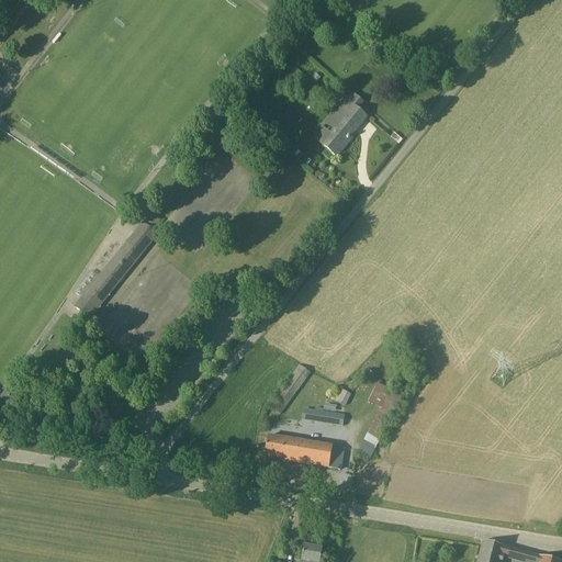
[(385,52),(380,46),(373,54),(380,58),(385,52)]
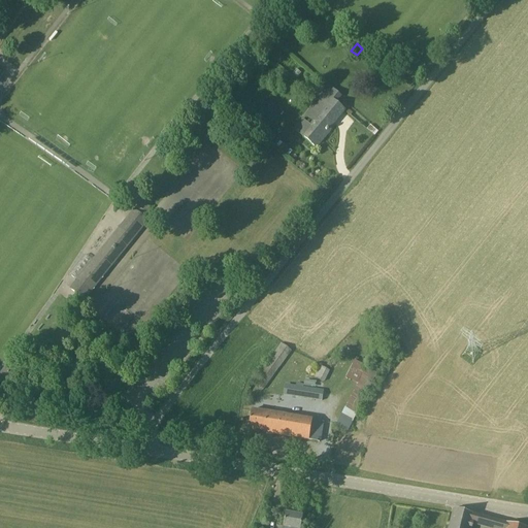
[(326,95),(307,118),(312,122),(310,126),(304,121),(296,131),(315,146),(344,110),(326,95)]
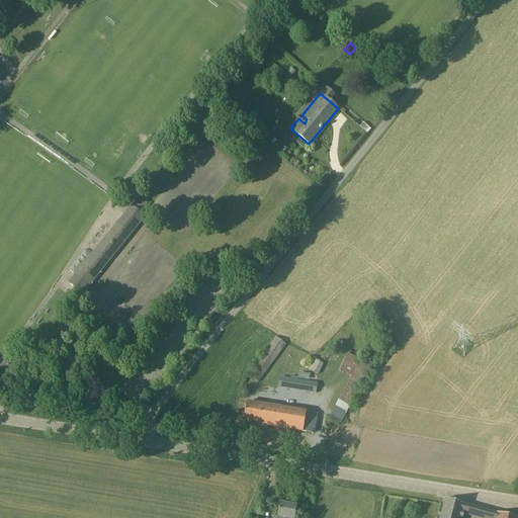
[(148,204),(139,197),(136,201),(136,202),(145,209),(145,208),(148,204)]
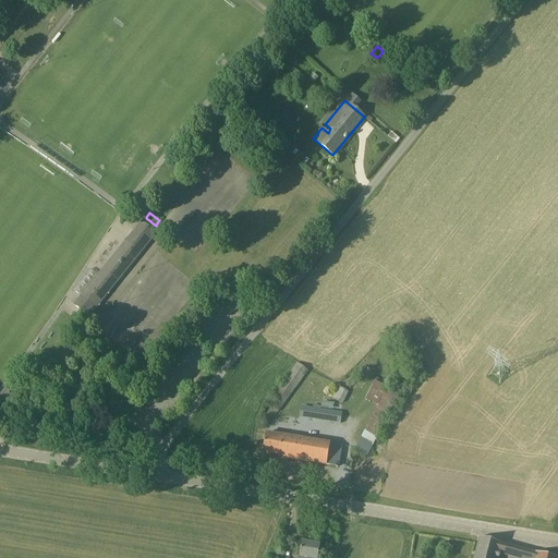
[(156,234),(141,222),(138,226),(74,305),(89,317),(156,234)]
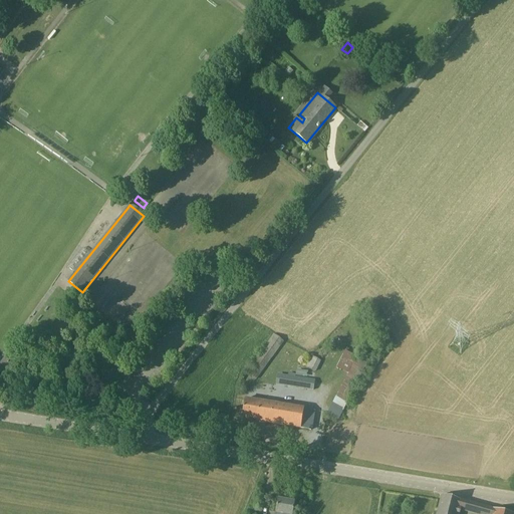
[(283,341),(273,334),(245,372),(254,379),(283,341)]
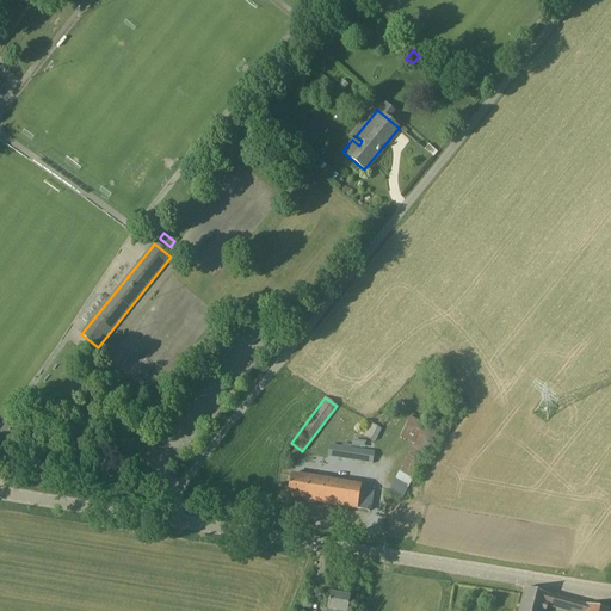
[(434,432),(409,417),(400,437),(413,444),(389,492),(401,499),(434,432)]
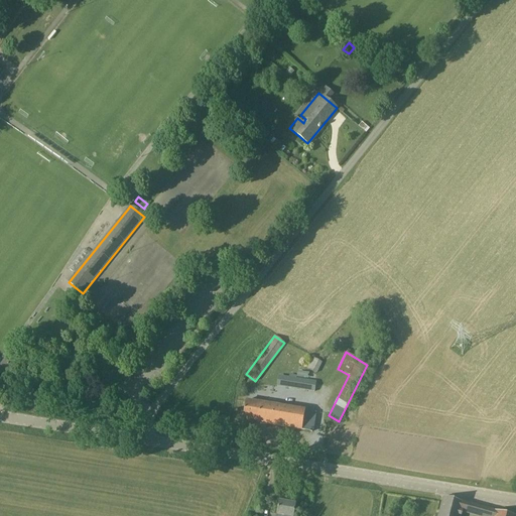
[(323,363),(312,358),(307,369),(316,374),(323,363)]
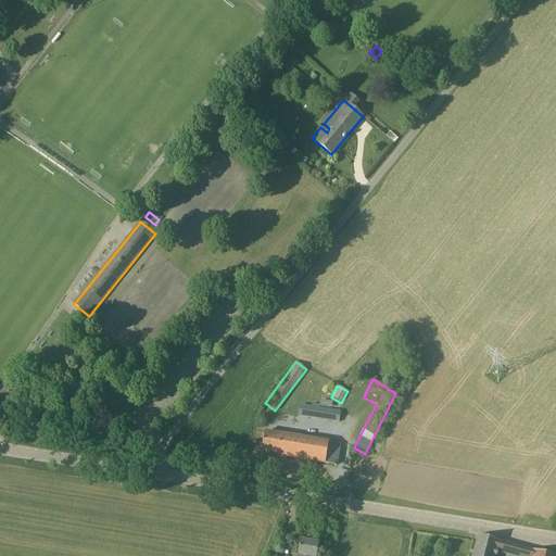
[(341,411),(319,407),(320,405),(312,404),(310,417),(339,422),(341,411)]
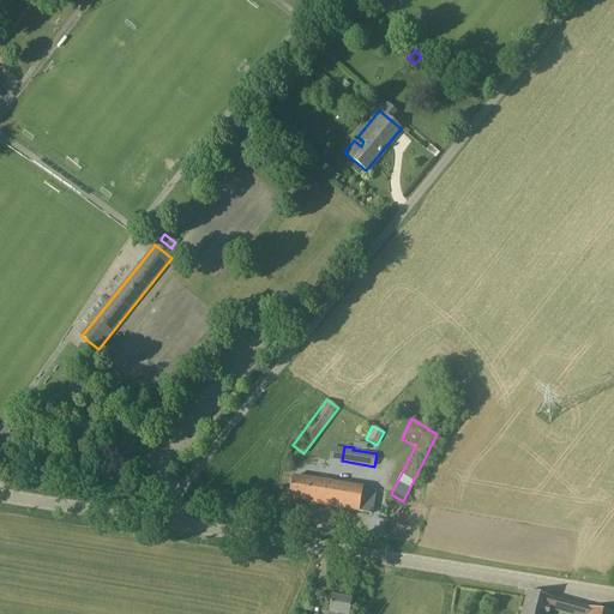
[(360,512),(363,488),(293,477),(289,498),(307,501),(306,504),(360,512)]
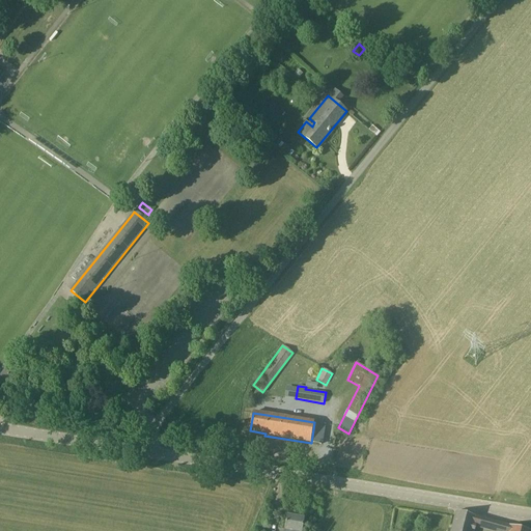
[(475,530),(477,526),(495,530),(497,523),(456,511),(451,530),(475,530)]
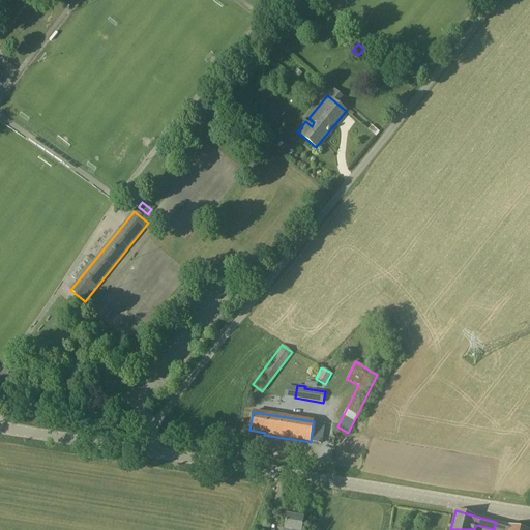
[(301,529),(304,519),(287,516),(284,529),(301,529)]
